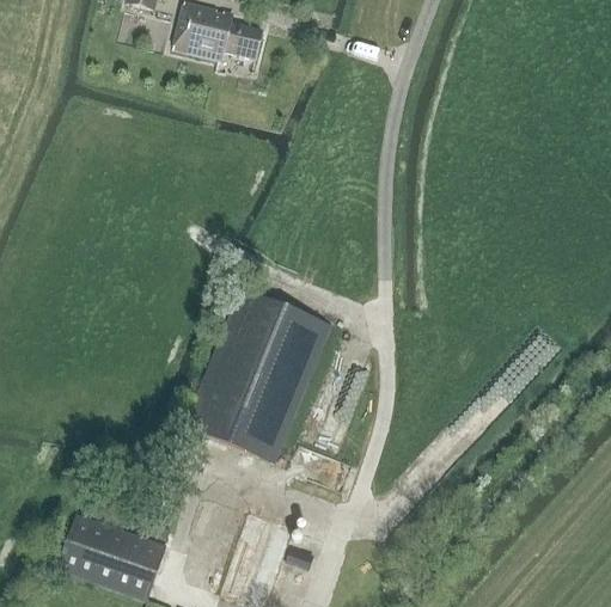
[(153,10),(154,0),(124,0),(124,2),(153,10)]
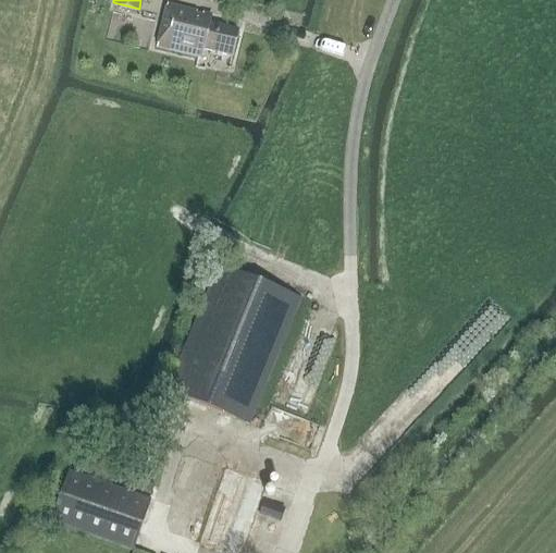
[(168,2),(157,44),(201,54),(202,47),(232,53),(238,27),(209,21),(211,12),(168,2)]
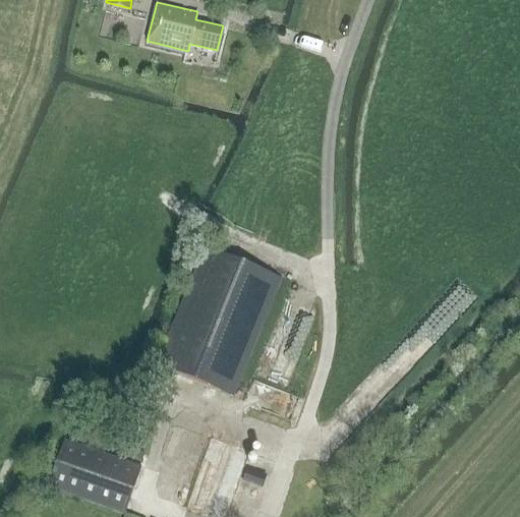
[(234,394),(282,276),(206,245),(157,362),(234,394)]
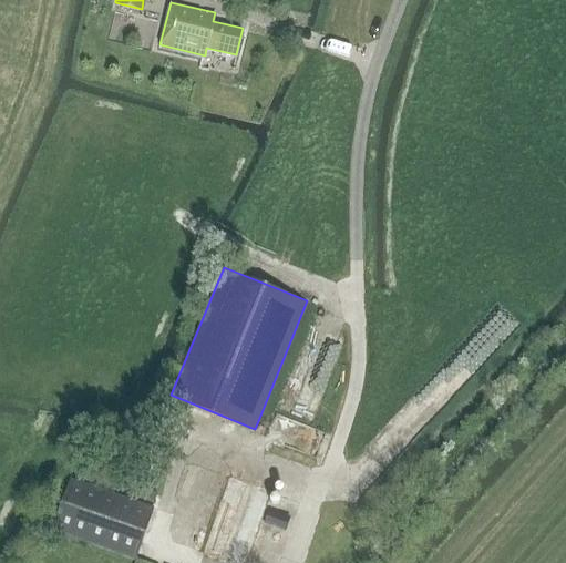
[(204,549),(245,562),(246,562),(273,488),(230,473),(204,549)]
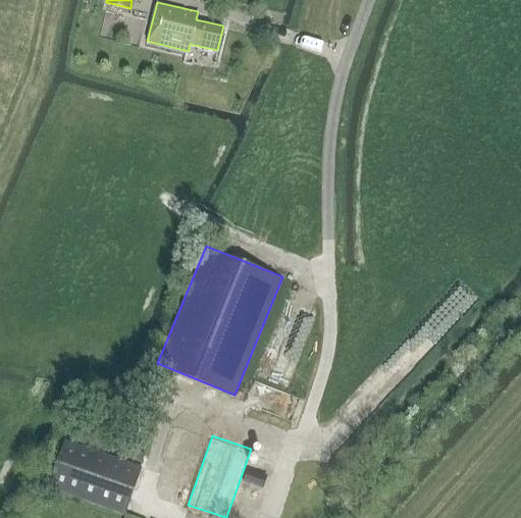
[(63,439),(47,486),(124,513),(141,467),(63,439)]
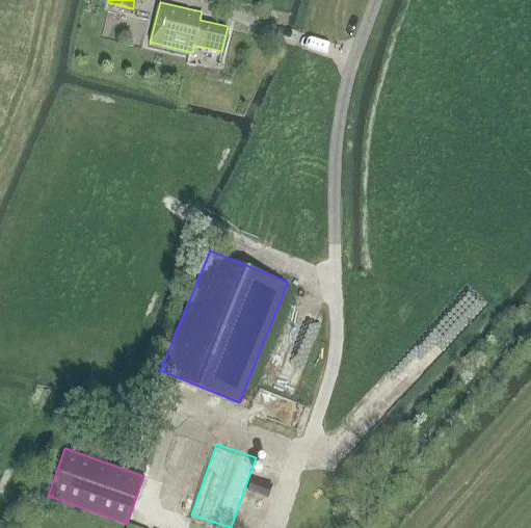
[(258,492),(262,479),(253,476),(247,489),(258,492)]
